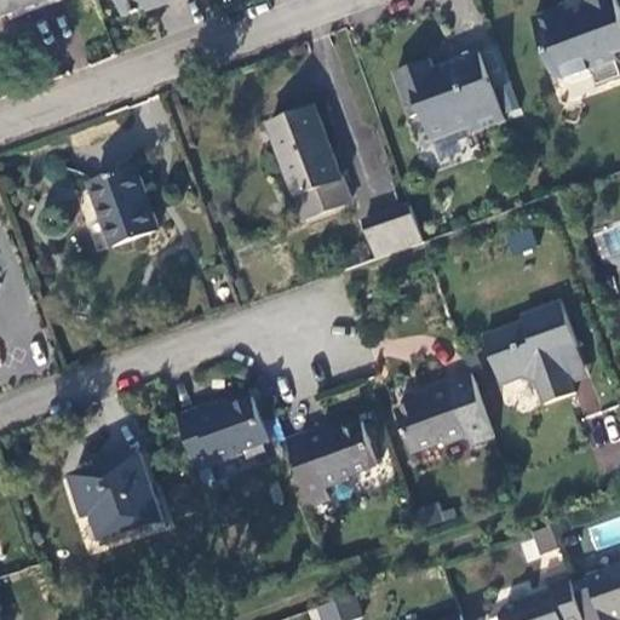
[(0,0),(0,18),(50,0),(0,0)]
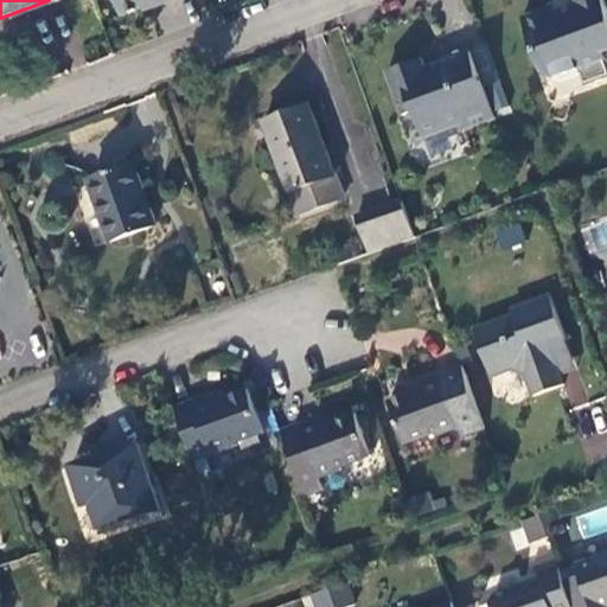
[(119,0),(126,17),(160,5),(161,7),(179,0),(119,0)]
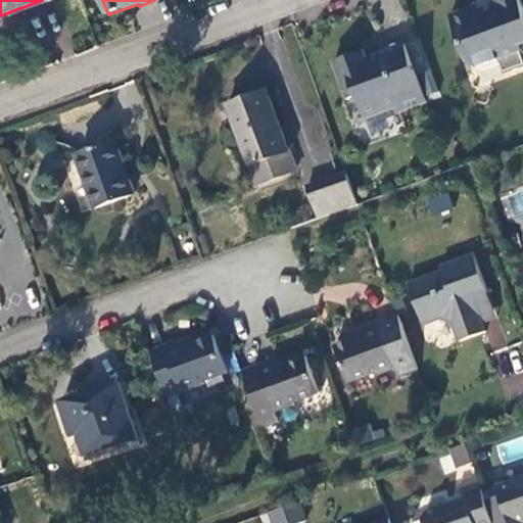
[(472,10),(452,17),(471,73),(501,62),(505,76),(522,69),(522,52),(521,47),(522,46),(522,8),(520,0),(497,0),(500,5),(474,14),(472,10)]
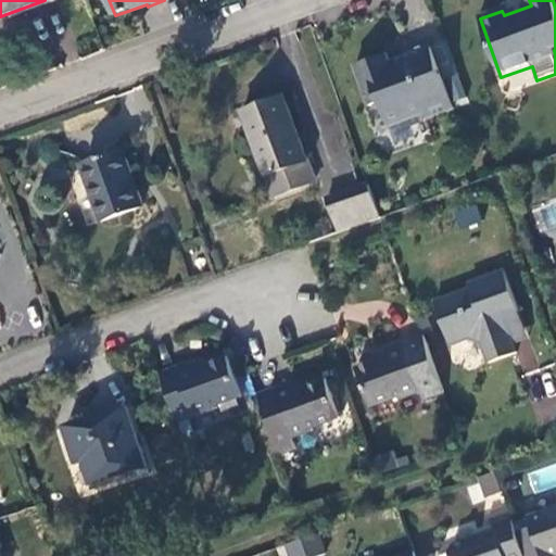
[(388,54),(355,66),(370,106),(379,103),(388,128),(425,115),(426,121),(454,110),(432,49),(403,59),(405,66),(394,72),(388,54)]
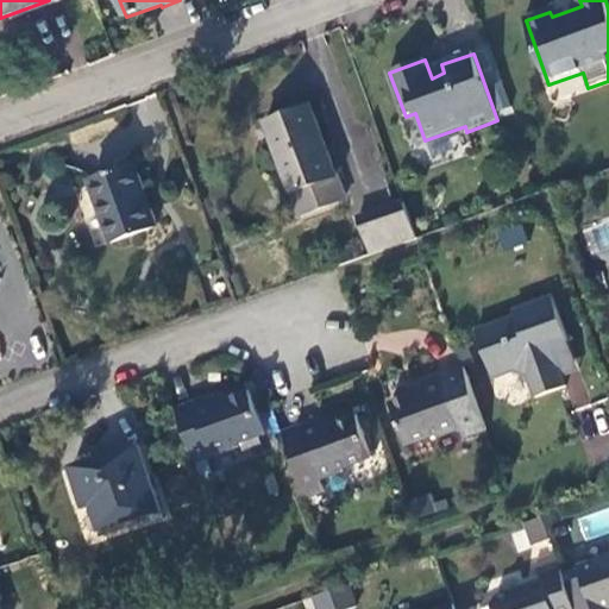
[(345,198),(311,105),(267,121),(301,213),(345,198)]
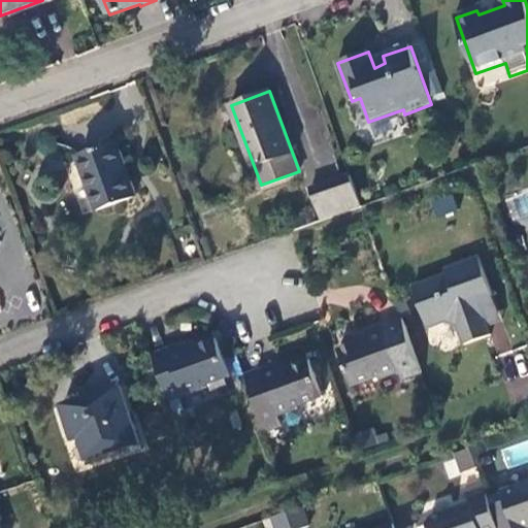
[(132,194),(114,141),(76,156),(94,208),(132,194)]
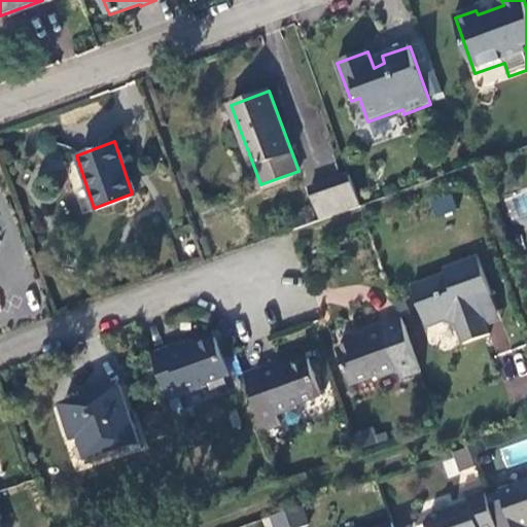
[(310,189),(315,205),(356,190),(350,174),(310,189)]
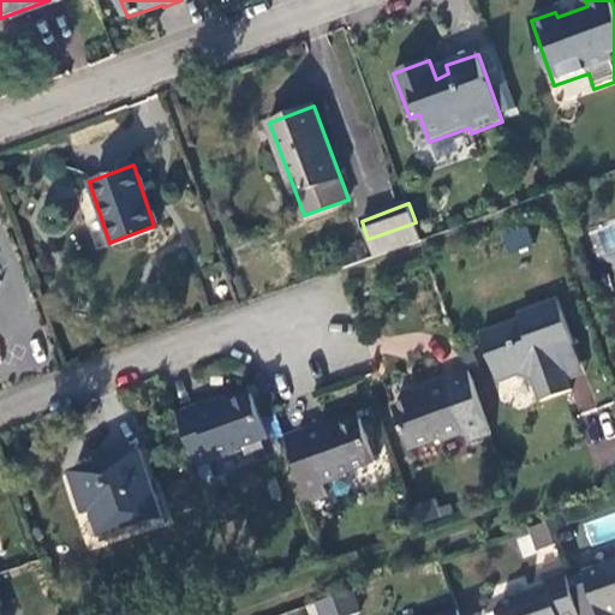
[(368,239),(374,256),(421,240),(416,222),(368,239)]
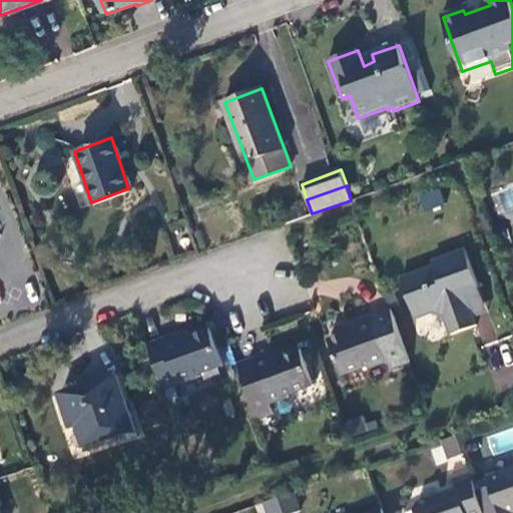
[(439,188),(420,193),(424,208),(443,204),(439,188)]
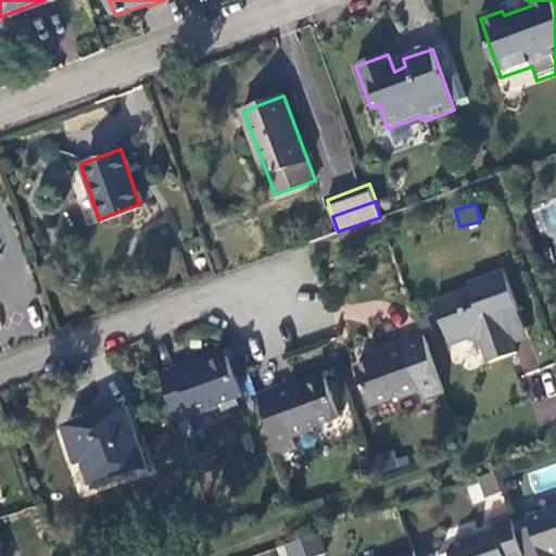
[(304,229),(308,242),(332,234),(328,220),(304,229)]
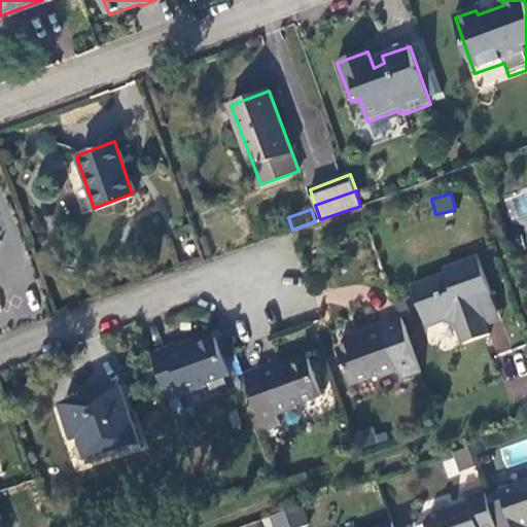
[(446,275),(411,287),(425,328),(445,321),(454,326),(461,346),(488,337),(485,326),(476,303),(490,297),(477,258),(444,270),(446,275)]
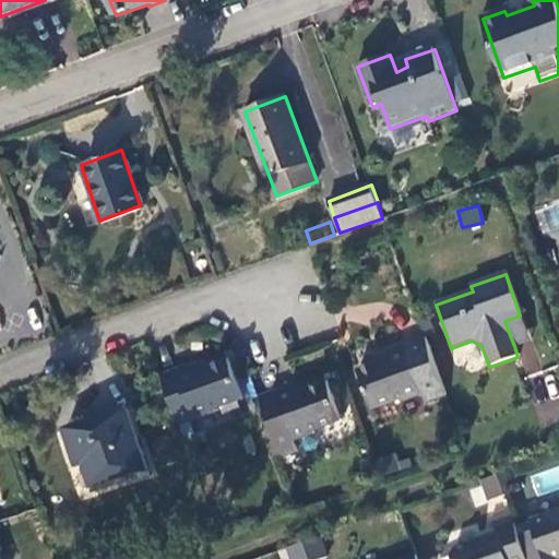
[(504,321),(514,346),(530,341),(520,316),(504,321)]
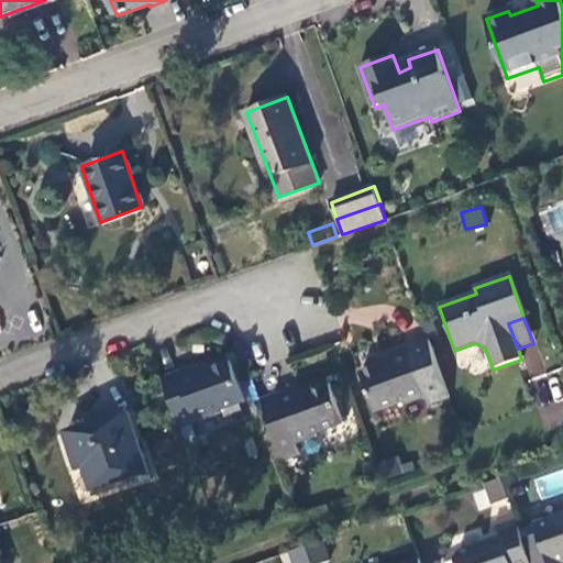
[(427,403),(449,397),(427,340),(389,354),(392,362),(362,372),(375,410),(401,401),(403,404),(423,396),(427,403)]
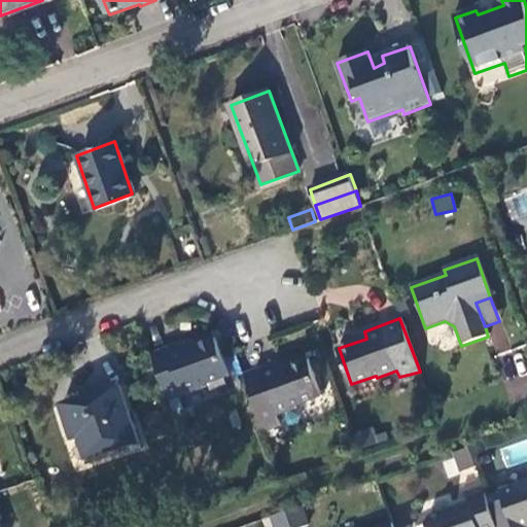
[(183,341),(151,352),(168,400),(204,387),(203,383),(229,374),(216,339),(185,348),(183,341)]
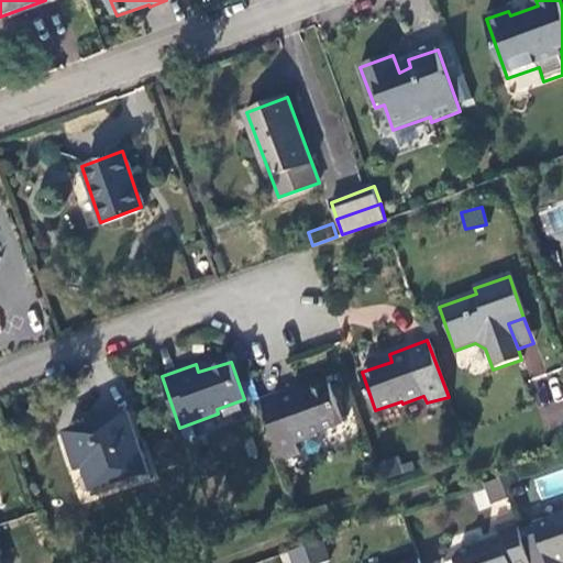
[(296,387),(261,400),(282,459),(297,453),(294,442),(317,433),(313,426),(342,416),(329,379),(297,389),(296,387)]
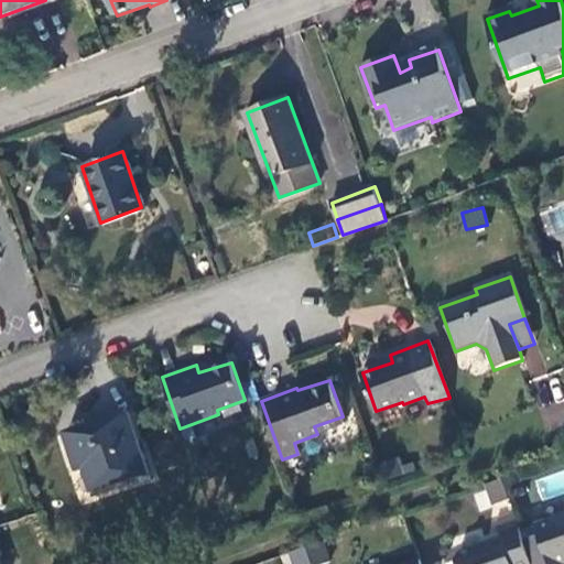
[(149,472),(129,412),(67,433),(79,466),(87,465),(96,490),(149,472)]
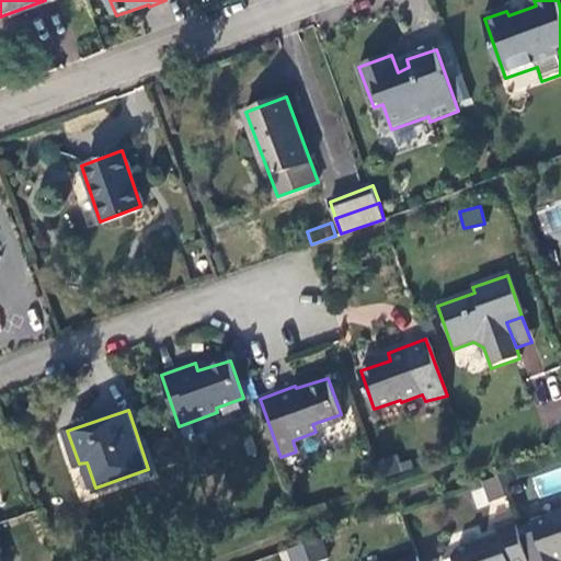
[(402,453),(377,460),(382,476),(407,468),(402,453)]
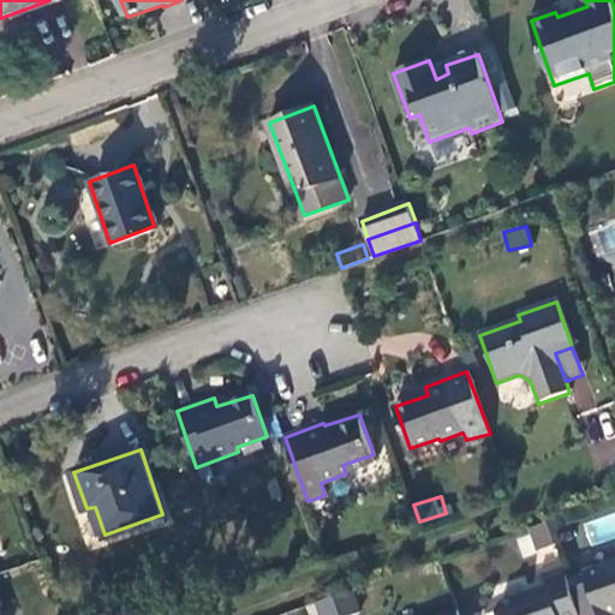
[(569,538),(562,517),(547,524),(554,543),(569,538)]
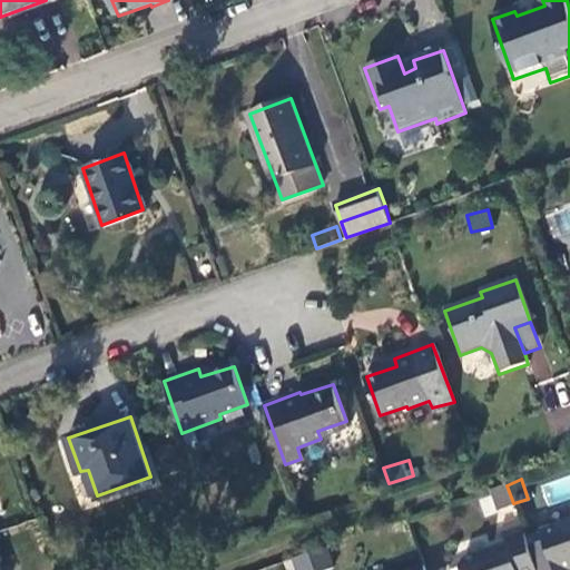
[(505,485),(481,493),(493,532),(518,523),(505,485)]
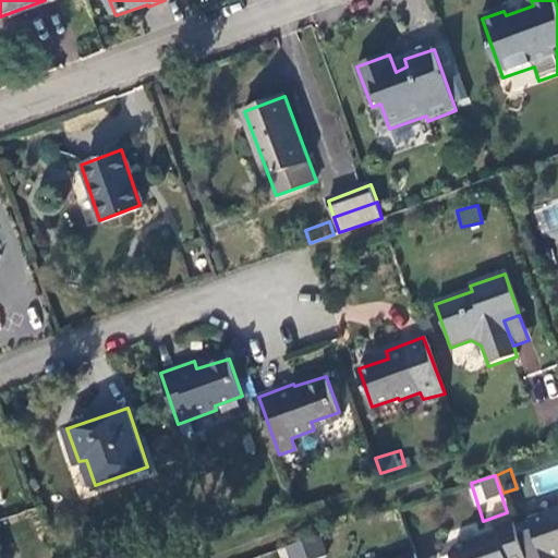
[(534,530),(517,534),(525,557),(557,557),(557,508),(530,518),(534,530)]
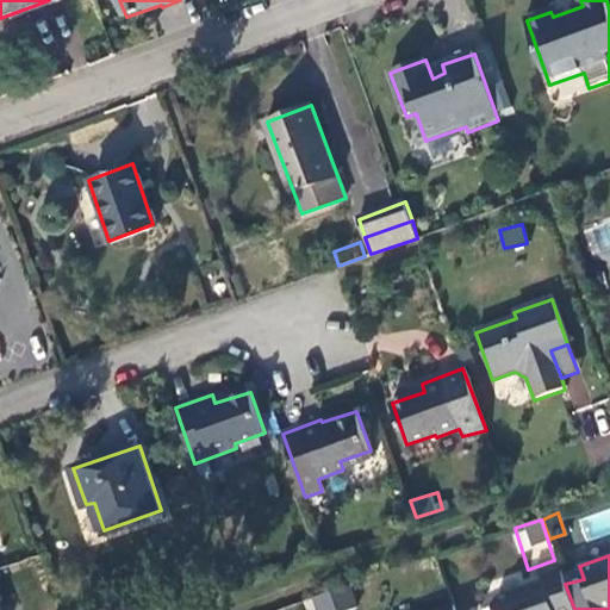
[(574,609),(565,584),(560,568),(541,576),(543,582),(497,598),(492,605),(493,609),(574,609)]
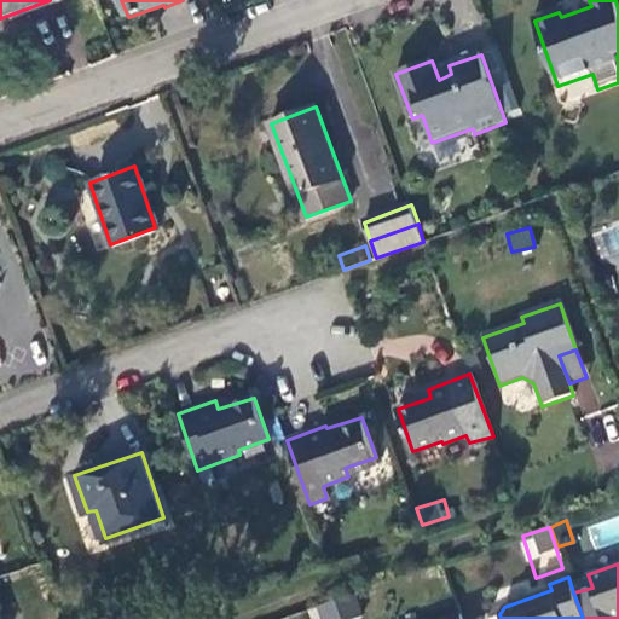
[(360,618),(363,618),(354,595),(337,601),(342,618),(360,618)]
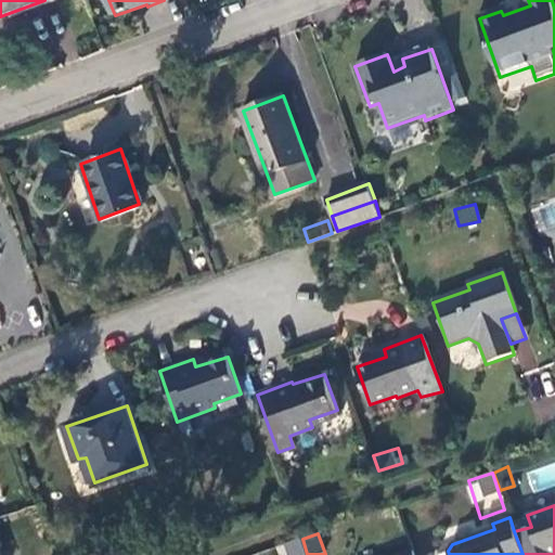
All buildings are outlined.
